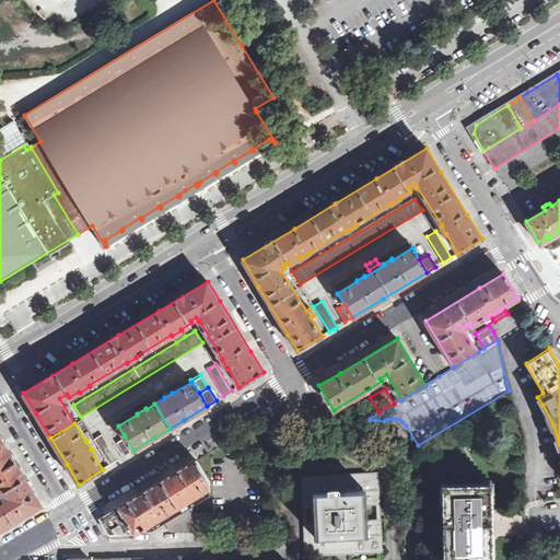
[(0,490),(6,500),(0,502),(0,532),(22,518),(44,505),(0,432),(0,490)]
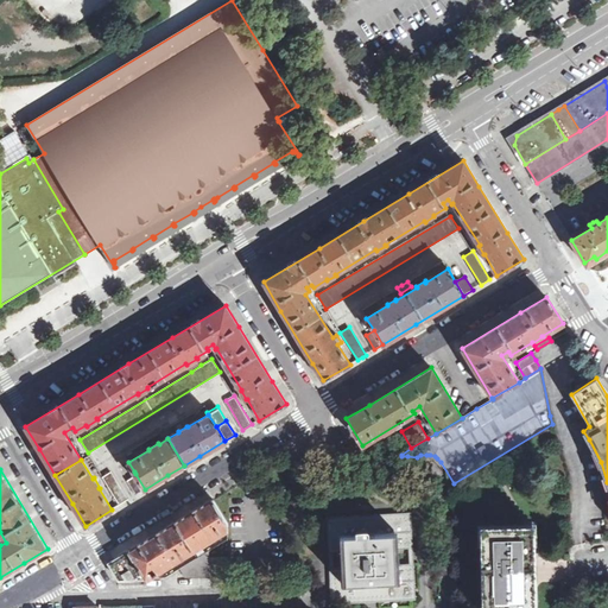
[(101,476),(119,505),(127,500),(128,500),(111,470),(101,476)]
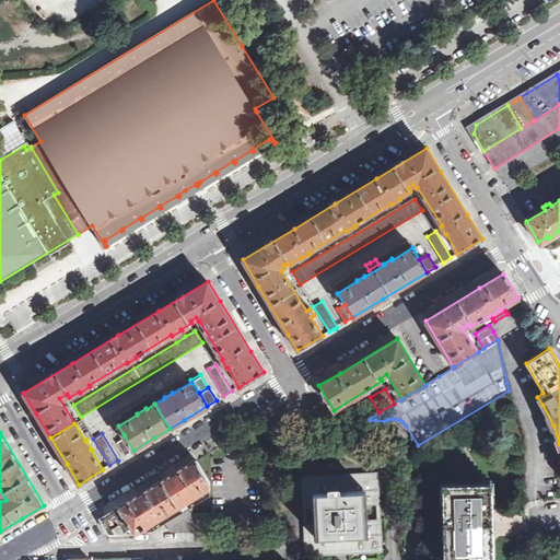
[(126,455),(133,451),(125,436),(117,442),(126,455)]
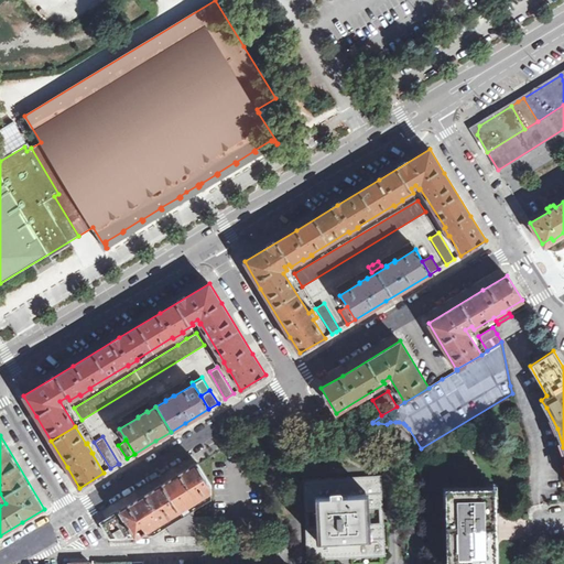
[(179,511),(212,490),(212,486),(198,463),(179,475),(172,479),(144,496),(139,499),(119,511),(136,537),(179,511)]
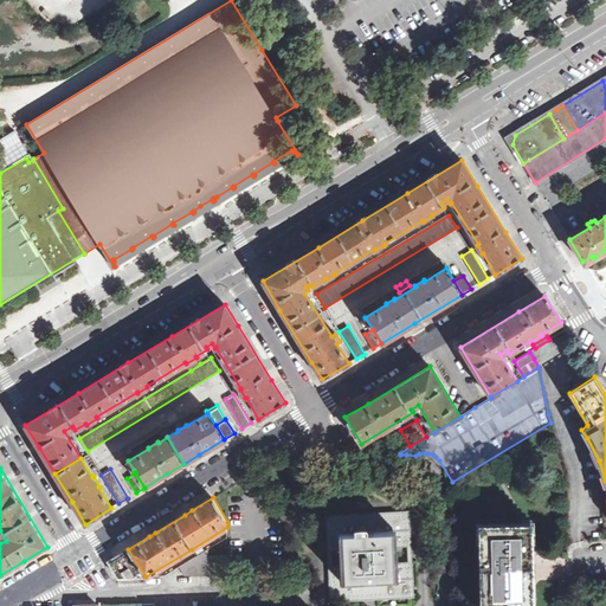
[(330,603),(414,598),(411,530),(410,510),(329,515),(326,515),(330,603)]
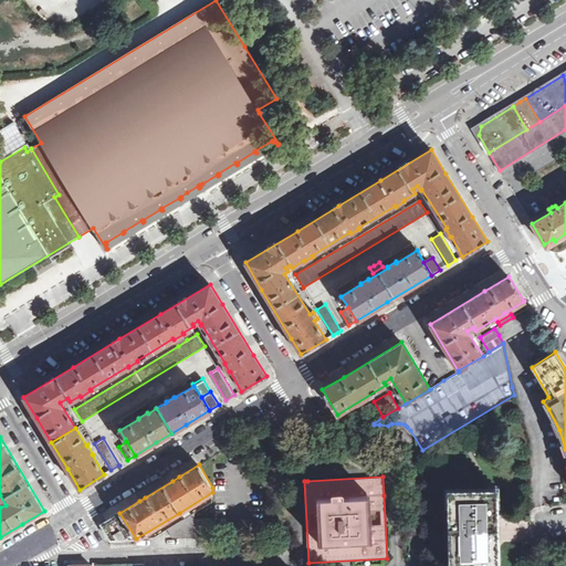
[(494,491),(450,492),(451,565),(495,565),(495,542),(491,542),(491,534),(491,528),(493,528),(493,521),(495,521),(494,491)]
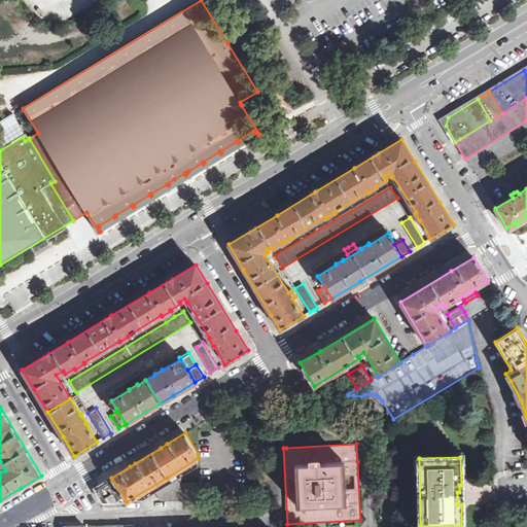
[(103,502),(127,501),(111,478),(99,486),(95,488),(103,502)]
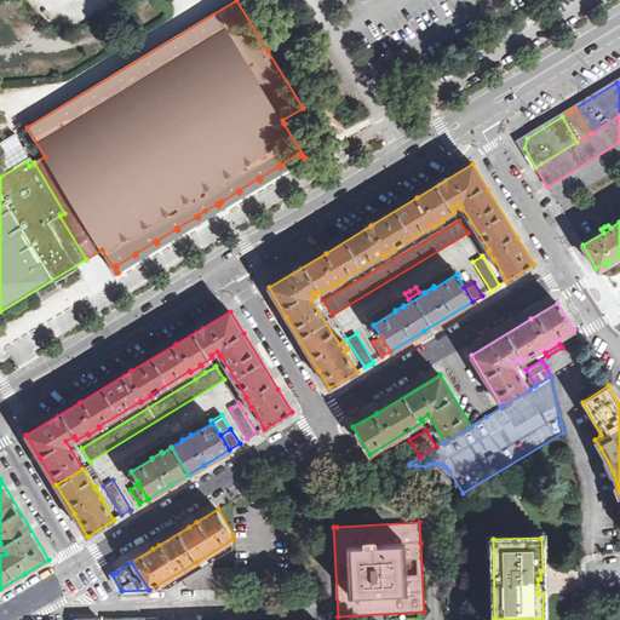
[(189,589),(205,589),(212,589),(213,589),(213,569),(213,567),(213,562),(201,569),(184,580),(184,581),(189,589)]
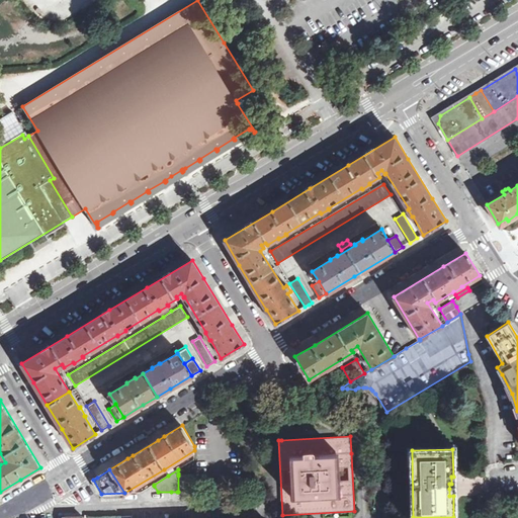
[(194,475),(185,475),(186,491),(193,491),(194,491),(194,475)]
